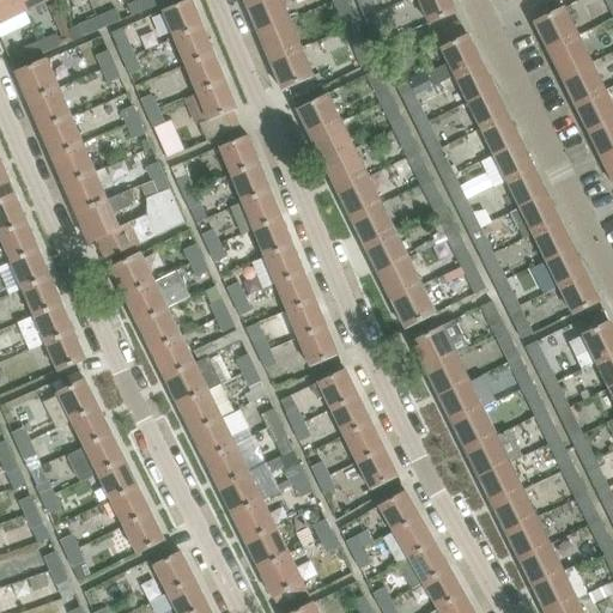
[(0,0),(0,23),(24,12),(18,0),(0,0)]
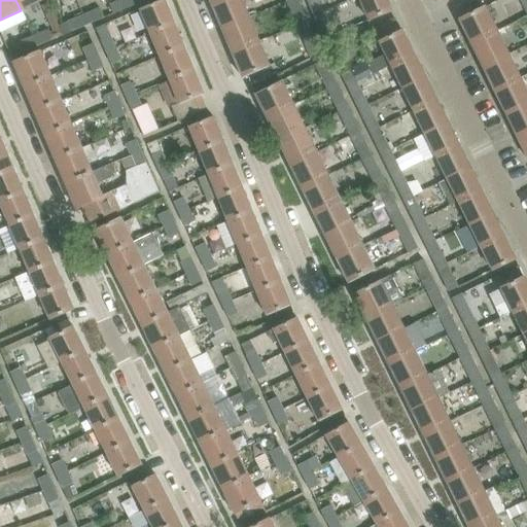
[(15,0),(21,10),(40,0),(15,0)]
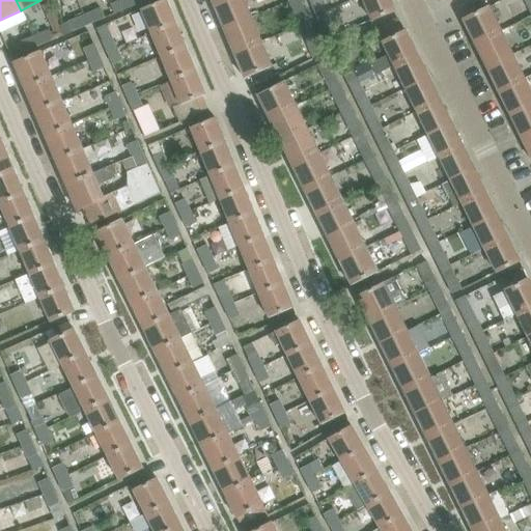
[(140,3),(139,0),(119,0),(123,9),(140,3)]
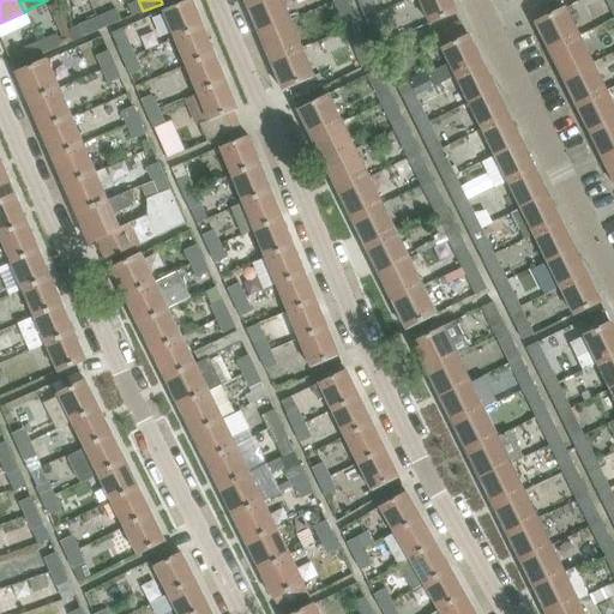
[(187,0),(163,10),(175,38),(203,26),(192,0),(187,0)]
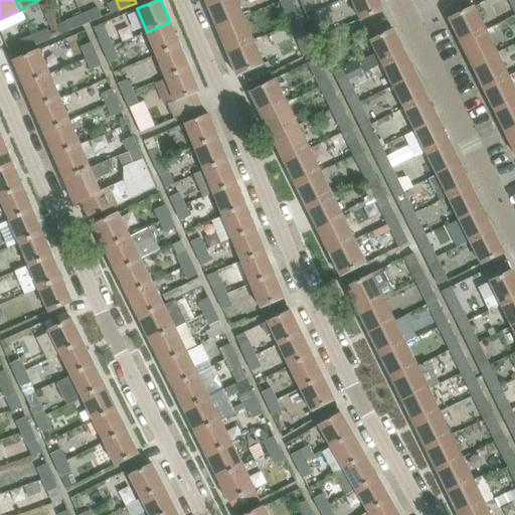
[(211,14),(216,28),(243,17),(236,0),(217,0),(207,4),(211,14)]
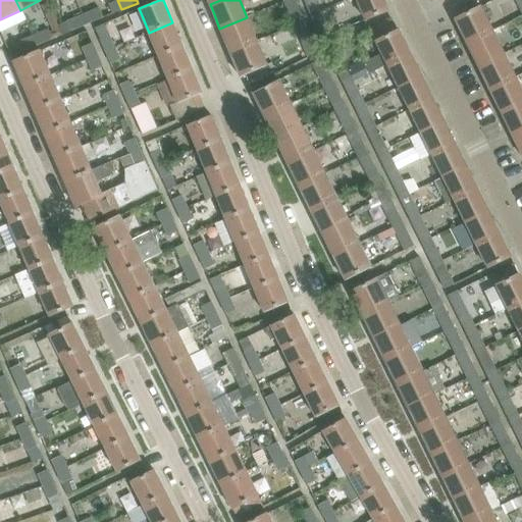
[(303,0),(310,15),(320,11),(314,0),(303,0)]
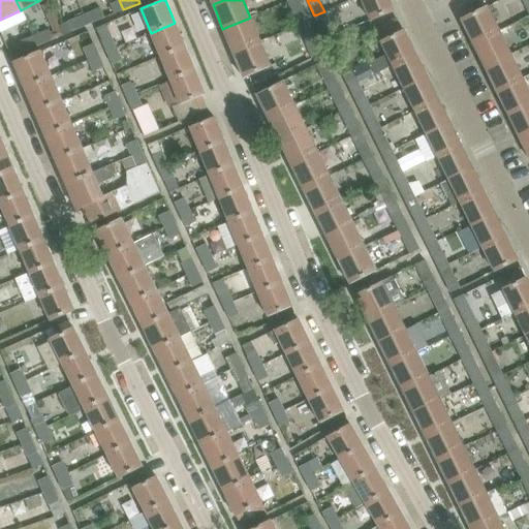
[(394,9),(390,0),(361,0),(370,20),(394,9)]
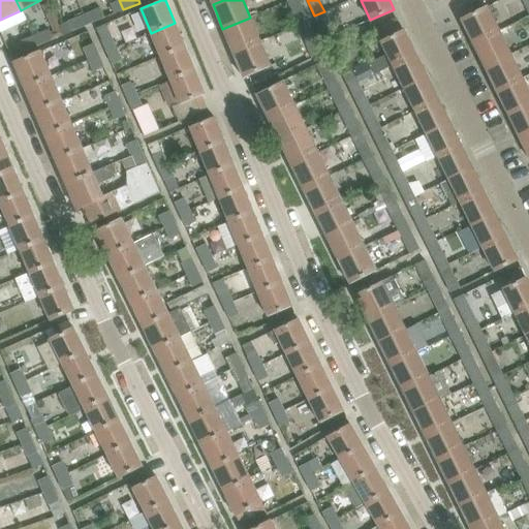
[(461,20),(473,43),(499,30),(487,6),(461,20)]
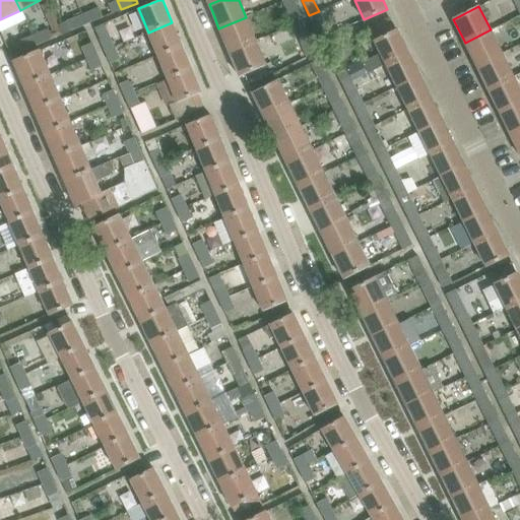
[(99,8),(83,14),(87,24),(103,17),(99,8)]
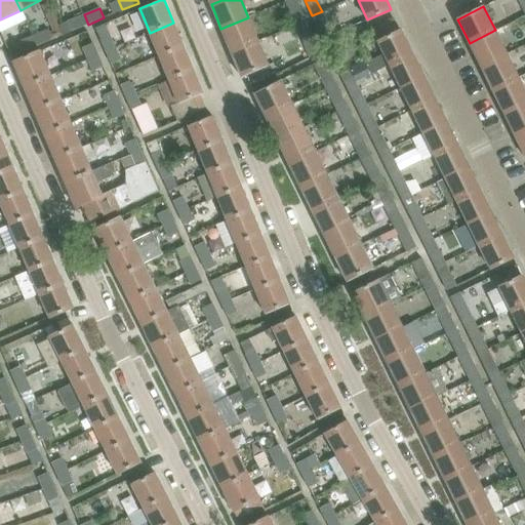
[(300,9),(290,13),(295,26),(306,22),(300,9)]
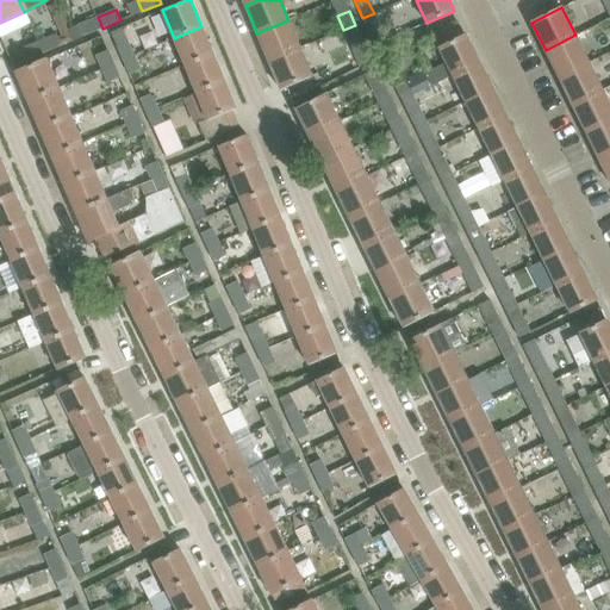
[(385,41),(374,13),(362,18),(373,45),(385,41)]
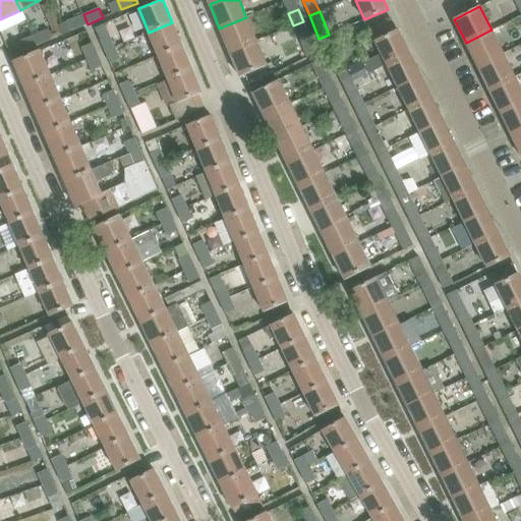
[(88,24),(83,14),(67,21),(71,31),(88,24)]
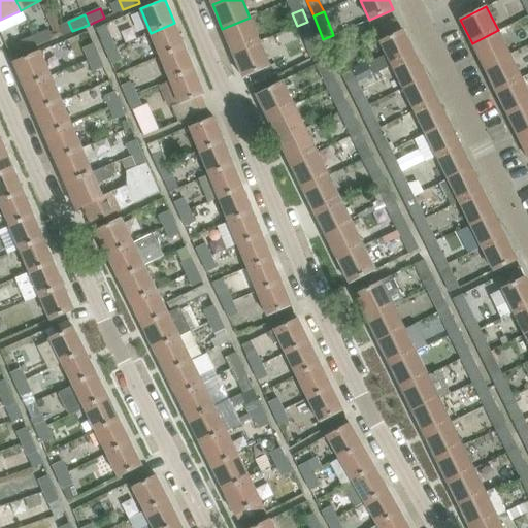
[(229,42),(233,53),(260,41),(250,18),(222,29),(228,42),(229,42)]
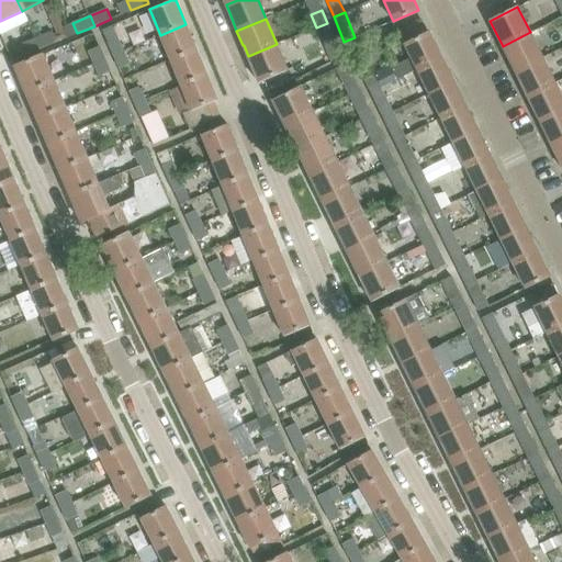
[(382,86),(415,70),(441,57),(429,32),(428,33),(422,20),(396,32),(408,57),(375,74),(363,48),(351,54),(370,91),(382,86)]
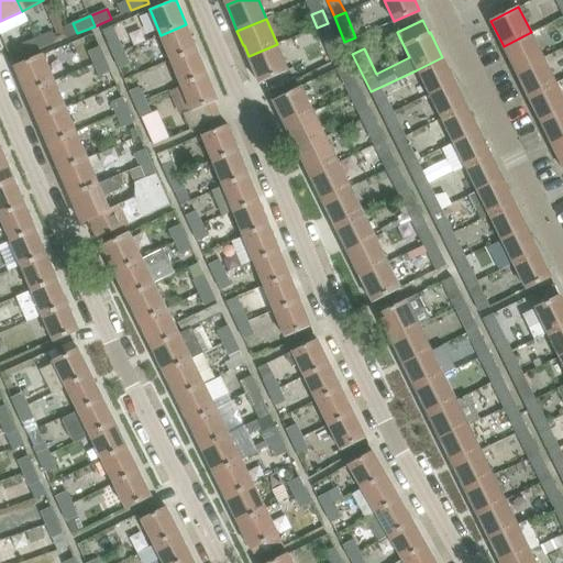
[(328,23),(317,28),(322,41),(333,36),(328,23)]
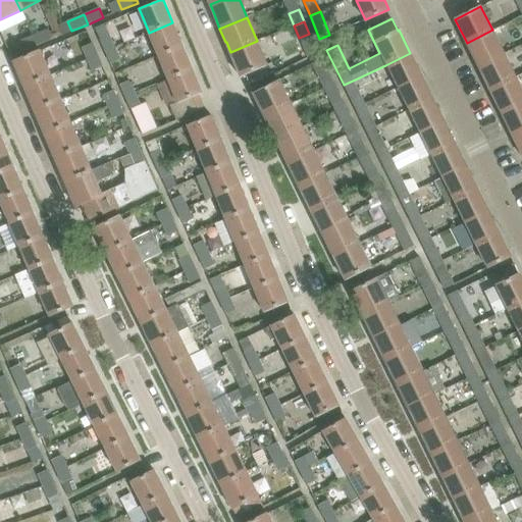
[(183,46),(172,22),(149,33),(158,56),(183,46)]
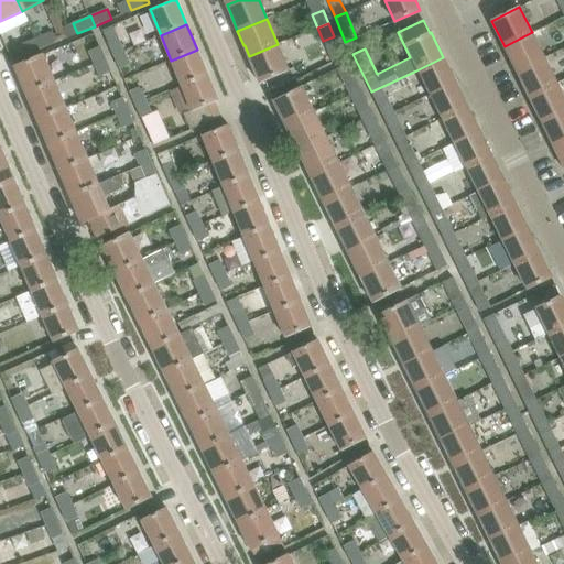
[(52,32),(36,39),(41,49),(56,42),(52,32)]
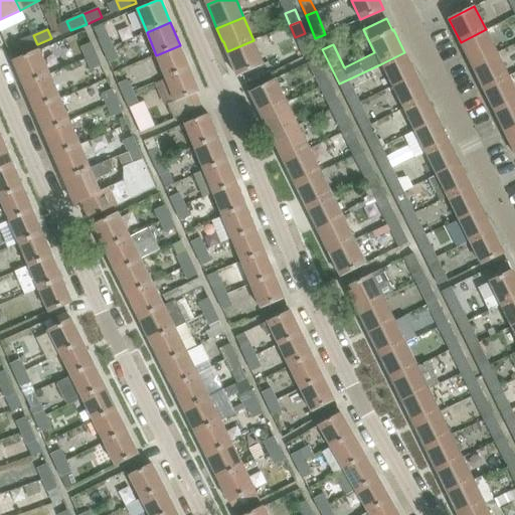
[(461,42),(472,65),(497,52),(486,29),(461,42)]
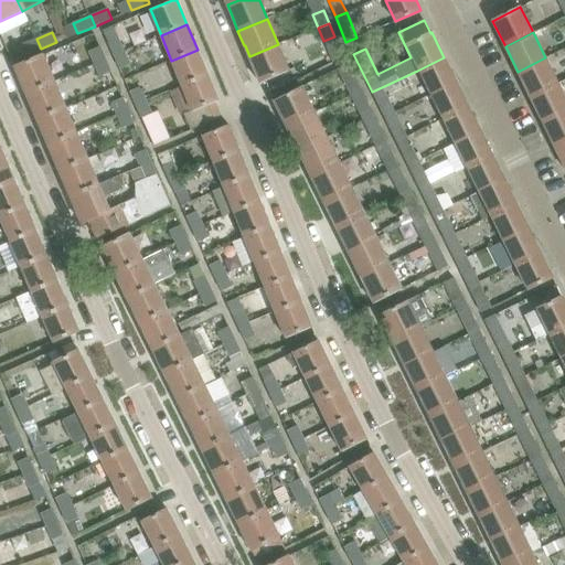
[(115,54),(126,50),(120,36),(109,42),(115,54)]
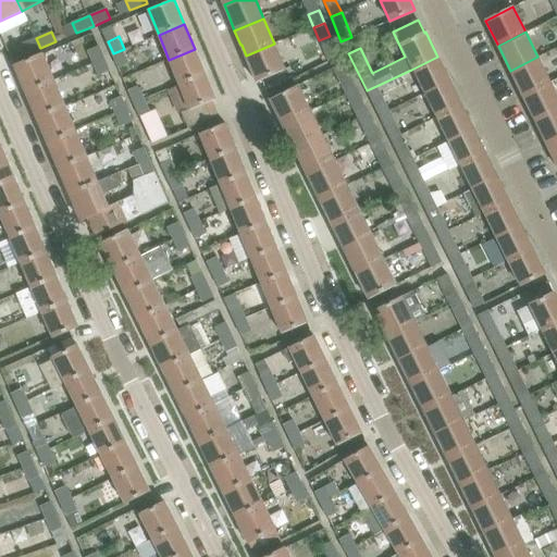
[(40,48),(36,38),(17,46),(22,56),(40,48)]
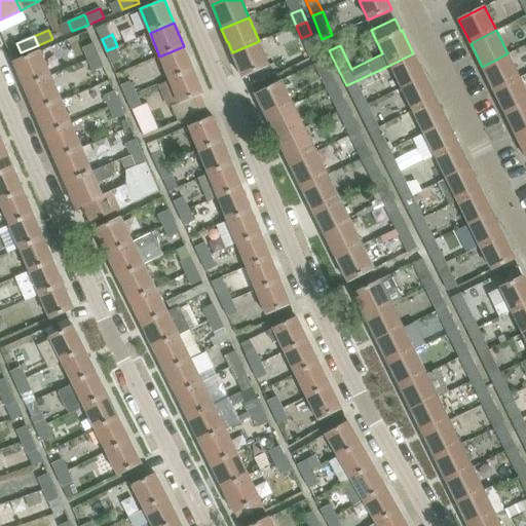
[(235,63),(241,77),(247,75),(269,66),(259,41),(232,52),(236,63),(235,63)]
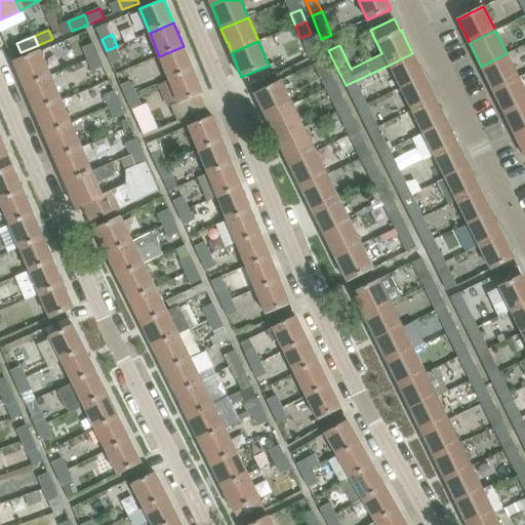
[(83,46),(88,59),(101,54),(94,42),(83,46)]
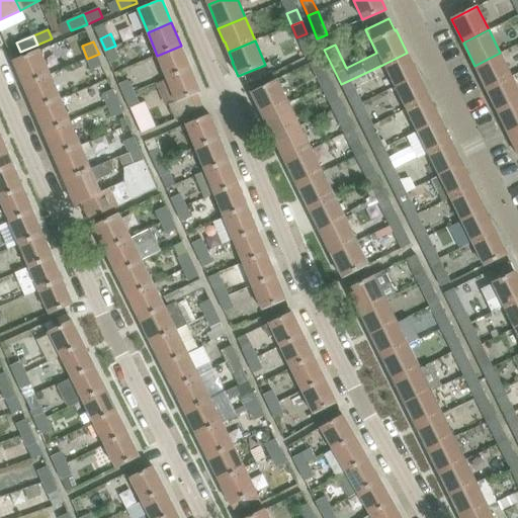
[(105,50),(110,62),(121,58),(115,46),(105,50)]
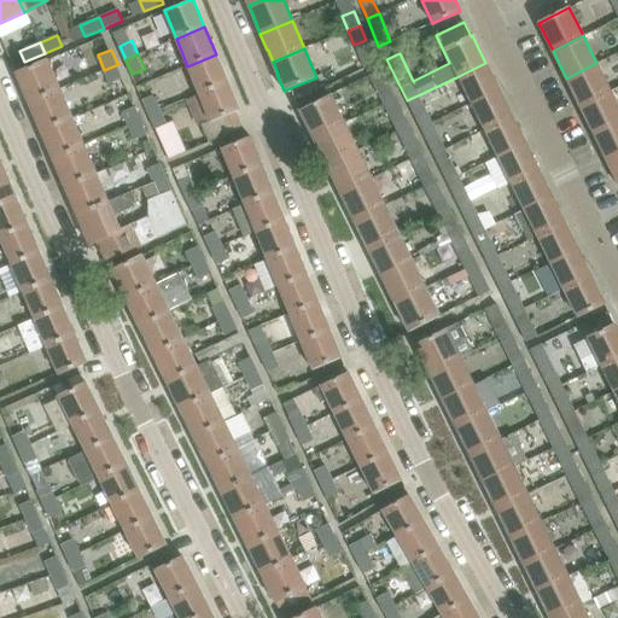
[(187,66),(199,94),(228,82),(216,54),(187,66)]
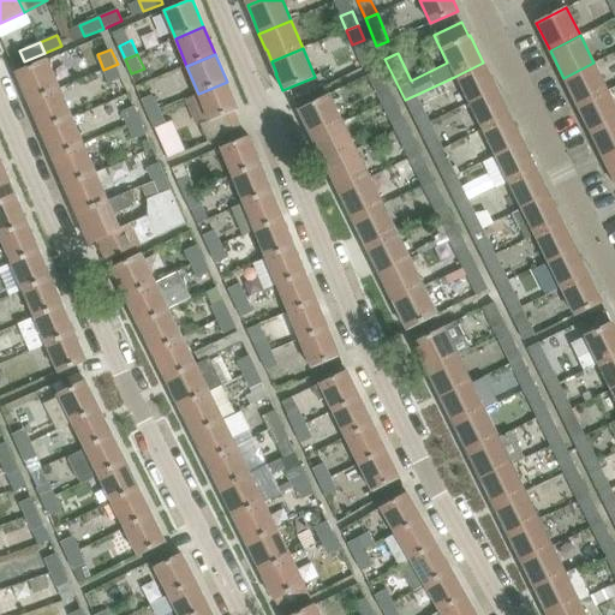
[(16,73),(21,84),(29,102),(59,89),(47,60),(16,73)]
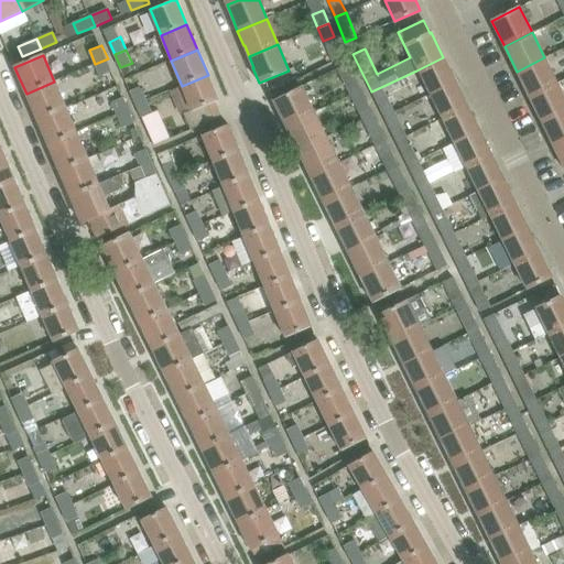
[(455,82),(443,57),(416,71),(429,95),(455,82)]
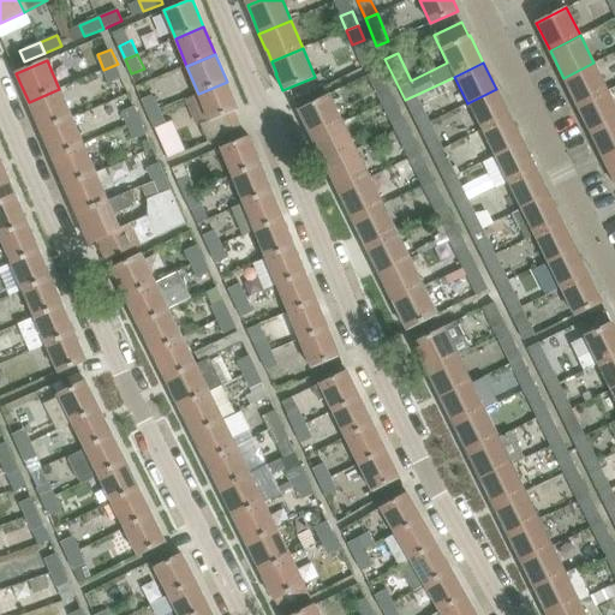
[(563,78),(577,106),(608,90),(593,63),(563,78)]
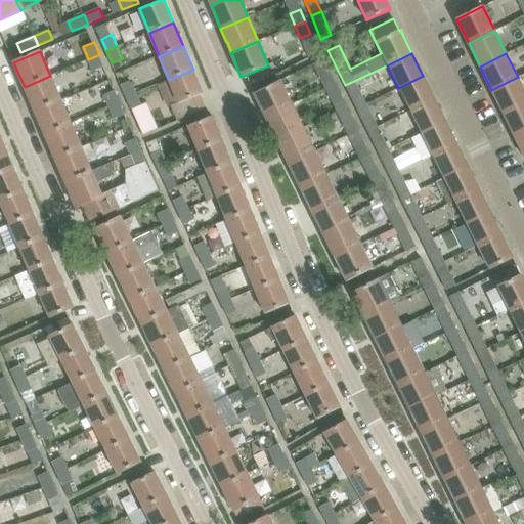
[(100,54),(88,59),(93,70),(104,64),(100,54)]
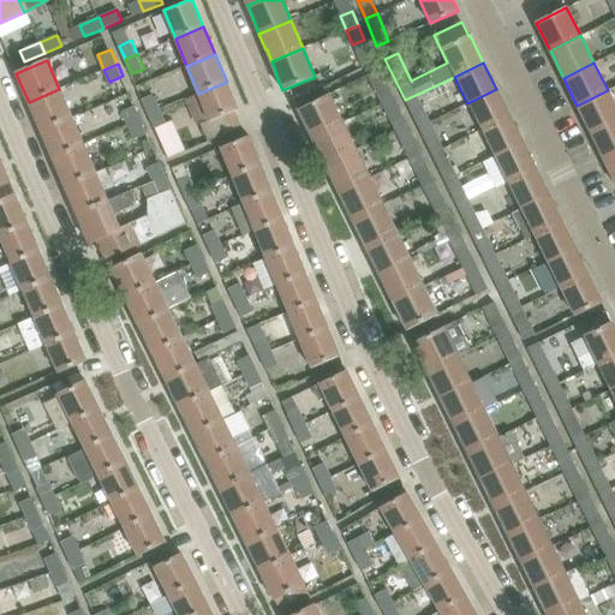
[(238,109),(227,82),(198,94),(209,120),(199,124),(207,142),(240,129),(233,111),(238,109)]
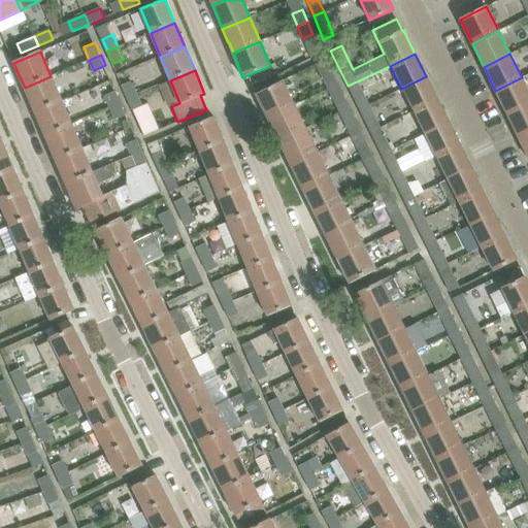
[(331,71),(321,76),(327,89),(337,84),(331,71)]
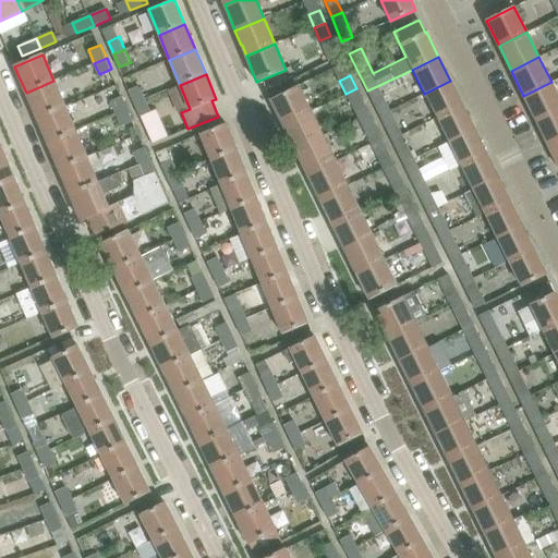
[(53,81),(26,93),(37,118),(65,106),(53,81)]
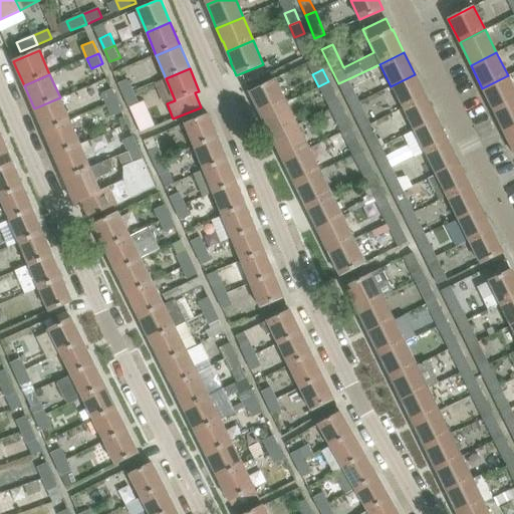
[(415,74),(391,86),(403,108),(426,96),(415,74)]
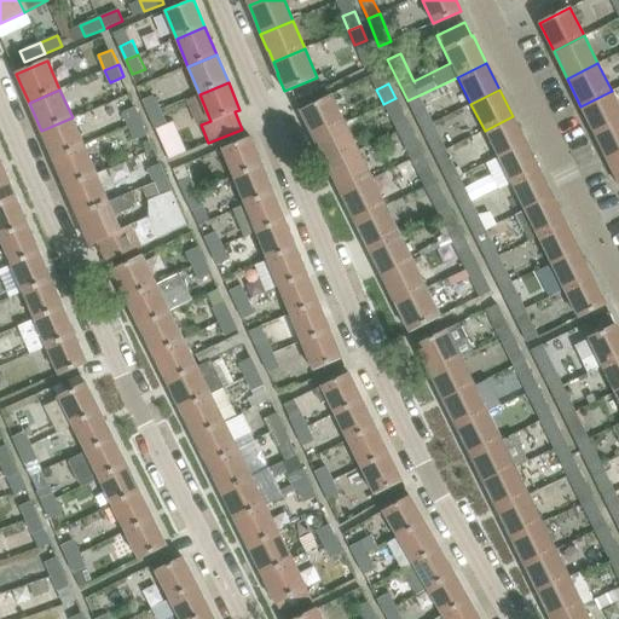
[(580,106),(595,134),(618,121),(618,106),(612,91),(580,106)]
